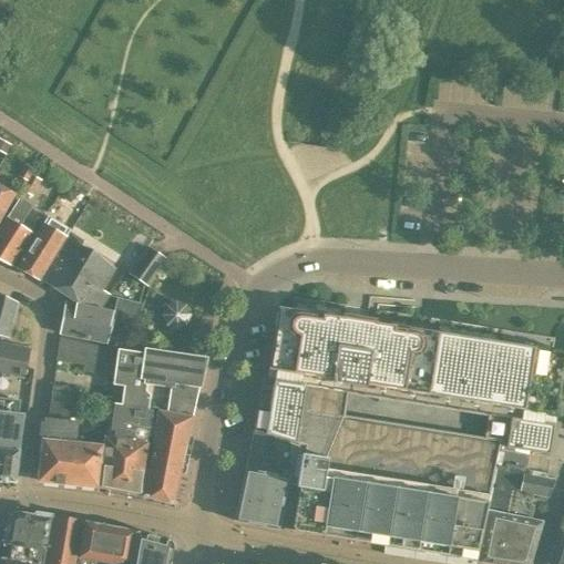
[(34,172),(30,178),(24,187),(33,193),(43,177),(34,172)]
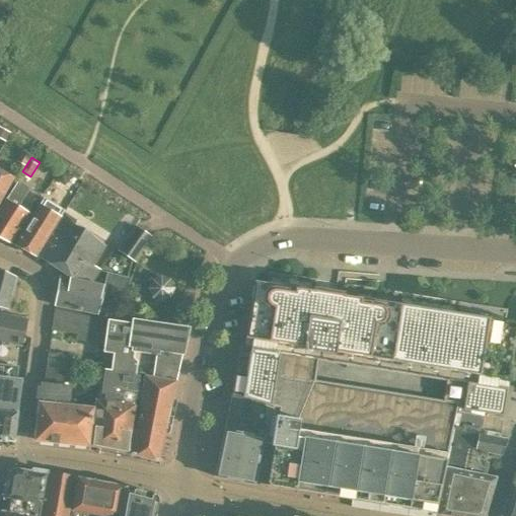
[(0,204),(16,175),(0,165),(0,204)]
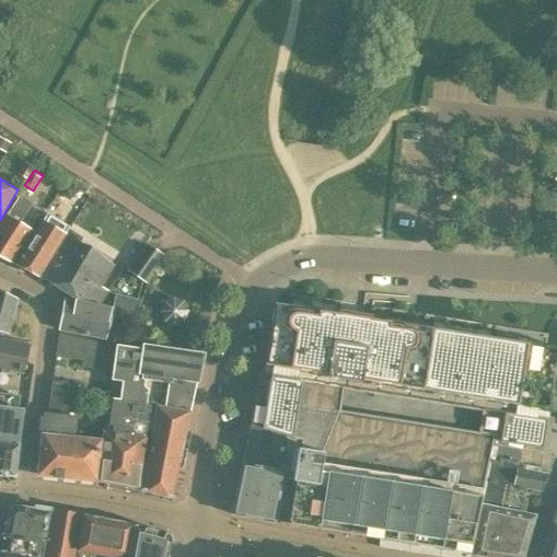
[(34,229),(22,221),(35,199),(23,190),(22,190),(10,212),(0,228),(0,252),(14,259),(34,229)]
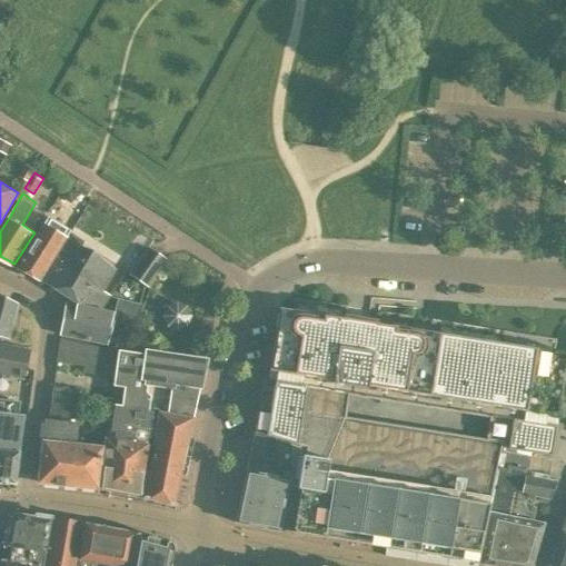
[(46,222),(20,266),(41,279),(68,236),(46,222)]
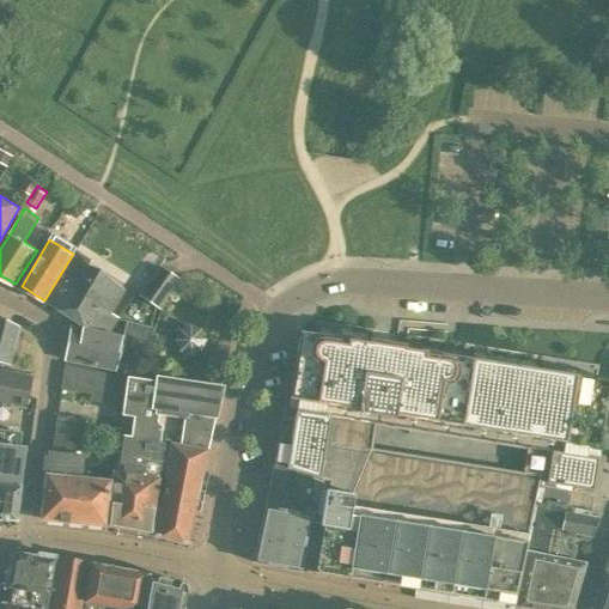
[(121,315),(113,309),(126,287),(89,265),(92,260),(79,251),(48,302),(81,323),(113,329),(121,315)]
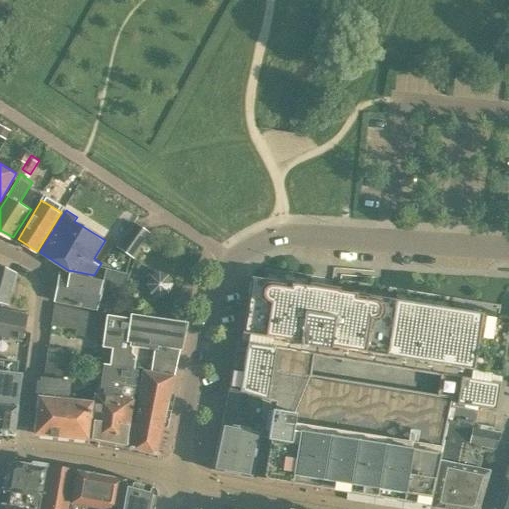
[(135,219),(118,244),(136,257),(153,231),(135,219)]
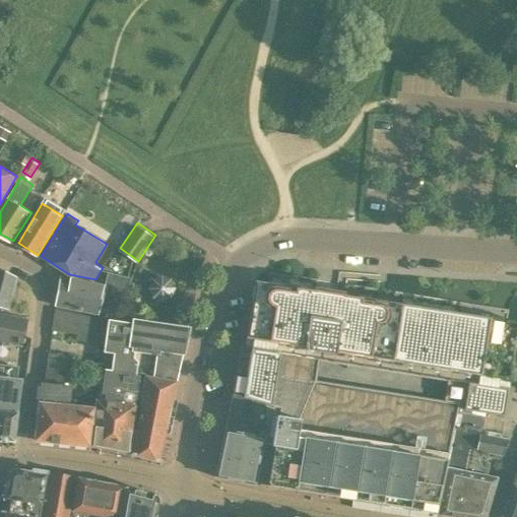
[(0,304),(11,307),(19,276),(0,266),(0,304)]
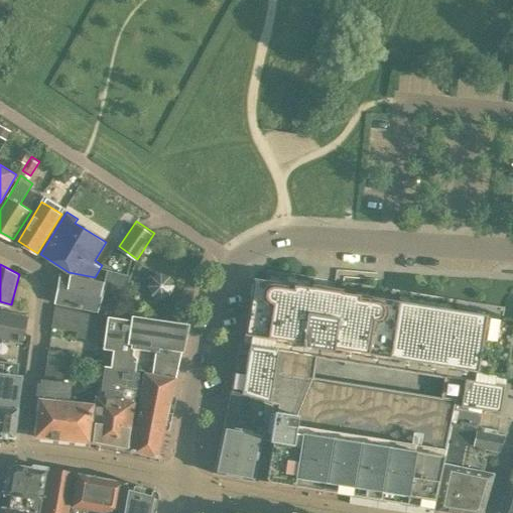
[(154,274),(158,295),(181,291),(177,270),(154,274)]
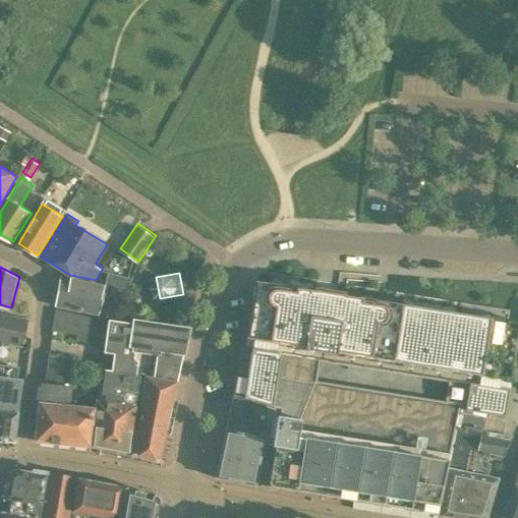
[(58,304),(101,313),(104,300),(121,304),(124,289),(64,276),(58,304)]
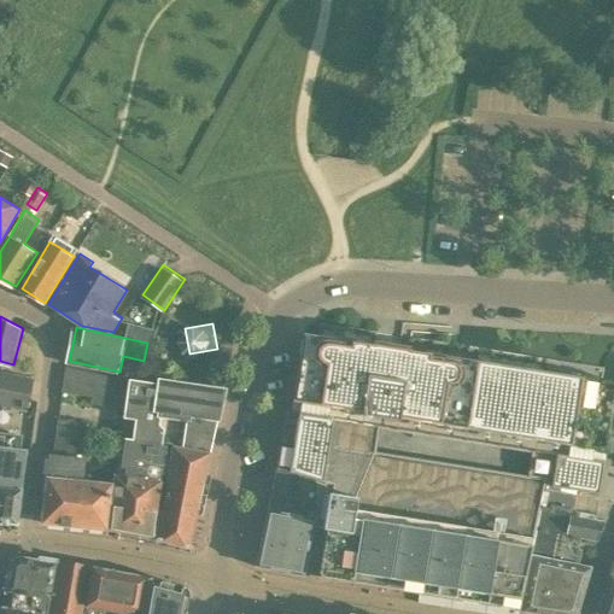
[(325,528),(327,528),(322,557),(320,577),(521,608),(522,607),(527,577),(528,577),(542,503),(545,504),(548,487),(577,493),(578,489),(596,491),(598,477),(607,432),(613,401),(613,380),(603,379),(410,350),(405,349),(402,348),(389,346),(376,344),(319,335),(307,333),(293,425),(291,440),(286,439),(279,468),(319,479),(334,484),(333,492),(331,492),(325,528)]
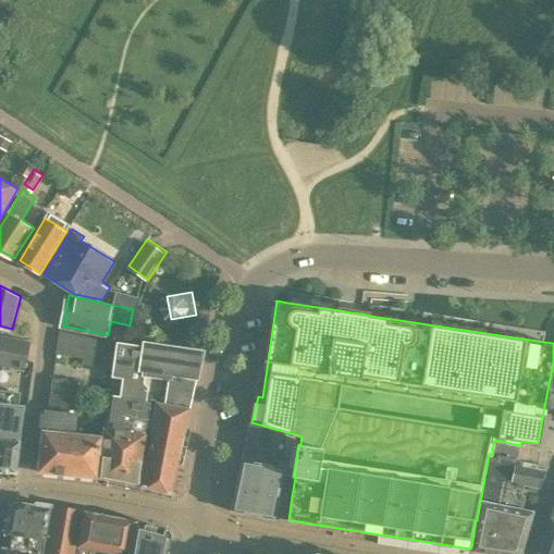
[(61,329),(58,353),(85,356),(84,362),(112,367),(115,341),(61,329)]
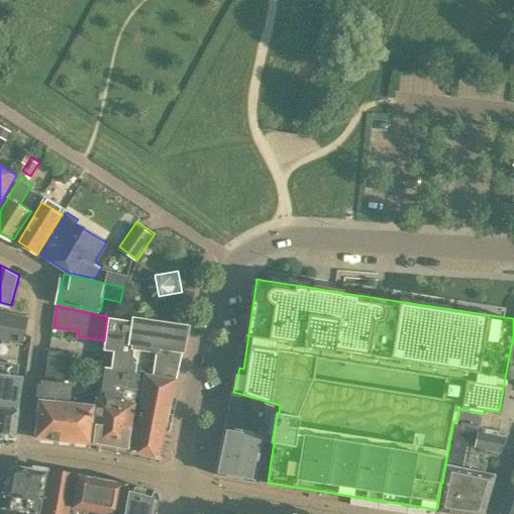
[(0,334),(24,341),(28,315),(0,306),(0,334)]
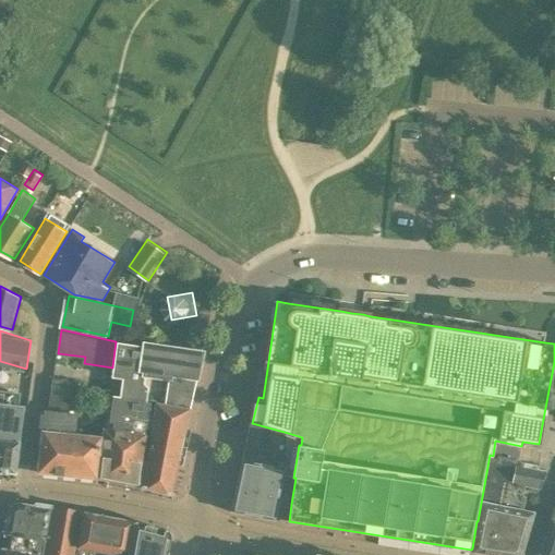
[(157,402),(146,486),(173,493),(180,465),(204,353),(145,345),(118,340),(100,477),(141,484),(151,401),(157,402)]
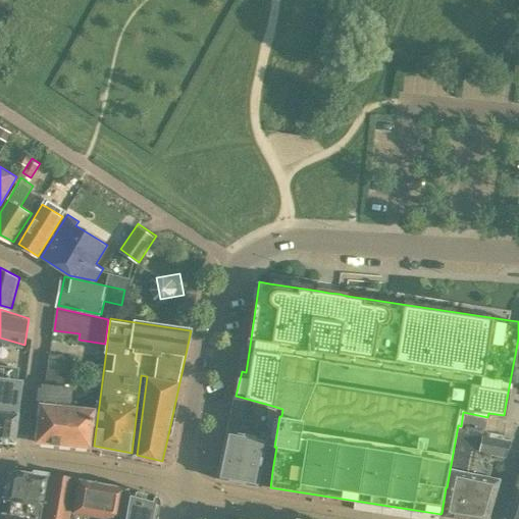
[(37,440),(91,447),(92,446),(96,407),(71,405),(78,356),(50,353),(47,383),(43,382),(37,440)]
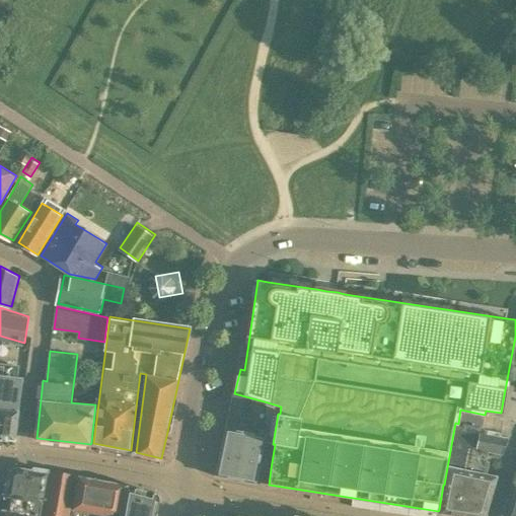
[(0,438),(15,439),(23,376),(19,376),(20,363),(0,360),(0,438)]
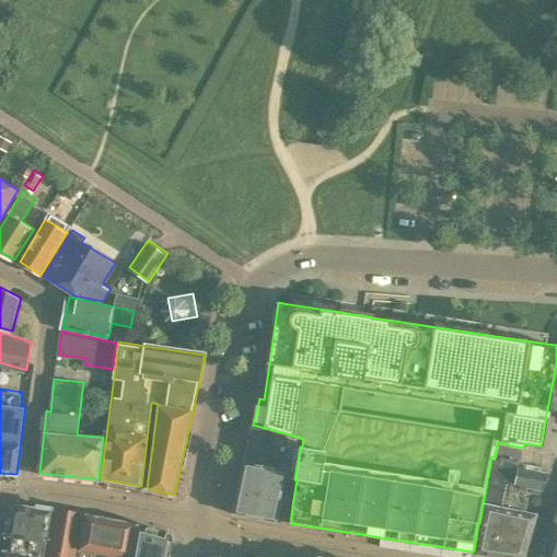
[(287,460),(289,434),(253,425),(235,511),(276,520),(279,502),(286,470),(287,460)]
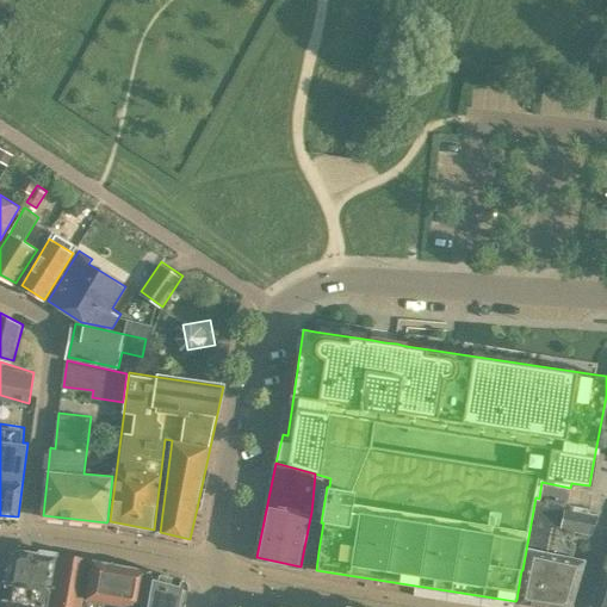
[(516,600),(539,605),(542,584),(545,584),(550,553),(555,555),(558,532),(562,533),(567,509),(570,488),(542,482),(539,499),(536,497),(522,570),(521,570),(516,600)]
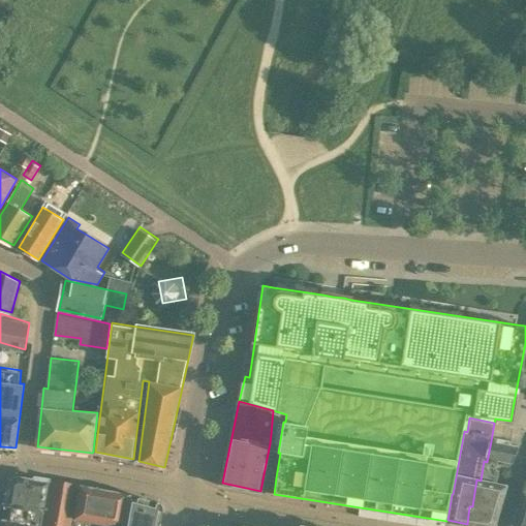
[(469,506),(467,524),(477,525),(490,525),(496,521),(505,485),(496,483),(498,469),(496,468),(497,458),(514,461),(519,445),(491,441),(487,462),(484,461),(481,481),(476,480),(472,506),(469,506)]
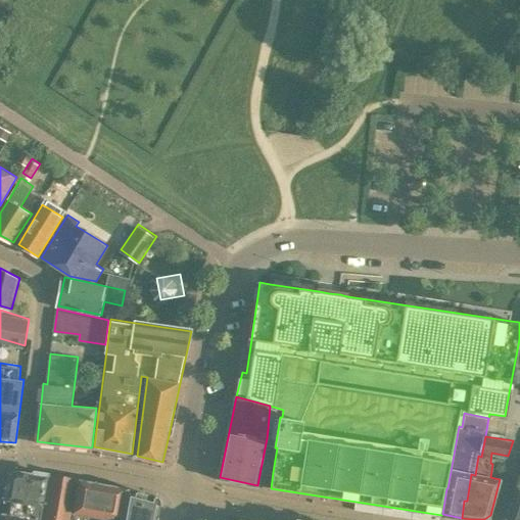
[(3,519),(39,519),(48,474),(36,472),(34,475),(17,471),(10,475),(3,519)]
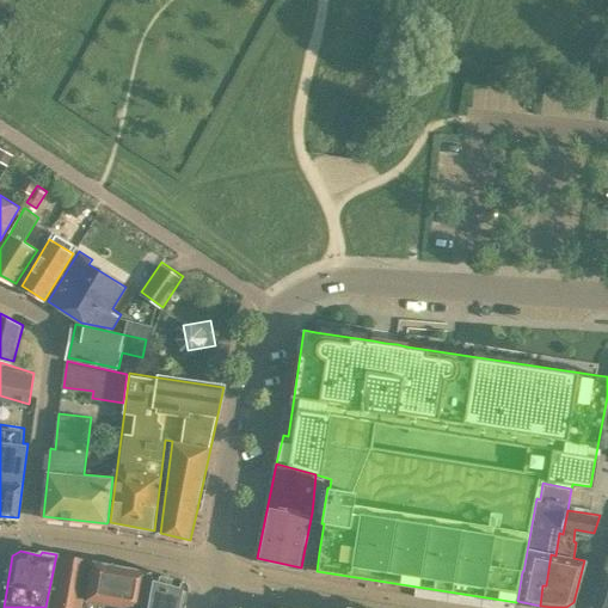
[(81,607),(90,559),(60,556),(51,607),(81,607)]
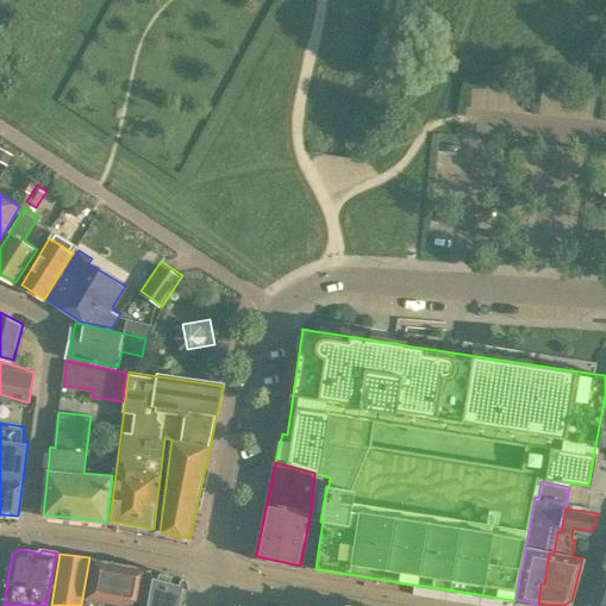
[(605,557),(593,601),(594,605),(605,605),(605,557)]
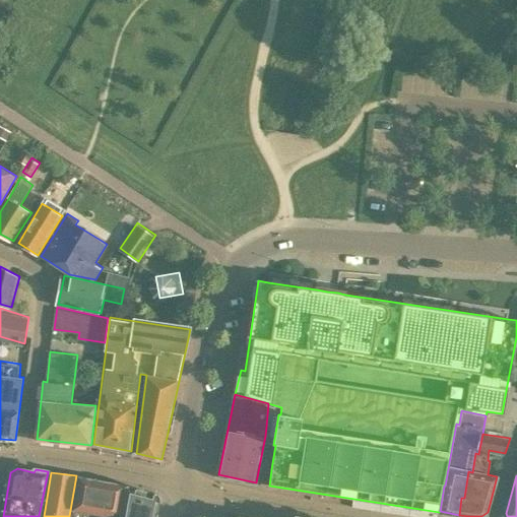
[(115,510),(121,511),(127,486),(79,476),(73,516),(97,516),(98,513),(114,516),(115,510)]
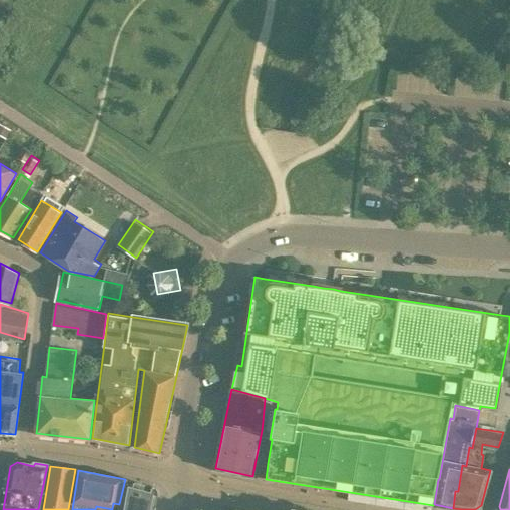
[(125,479),(119,504),(117,509),(155,509),(158,495),(158,491),(157,490),(155,487),(153,486),(125,479)]
